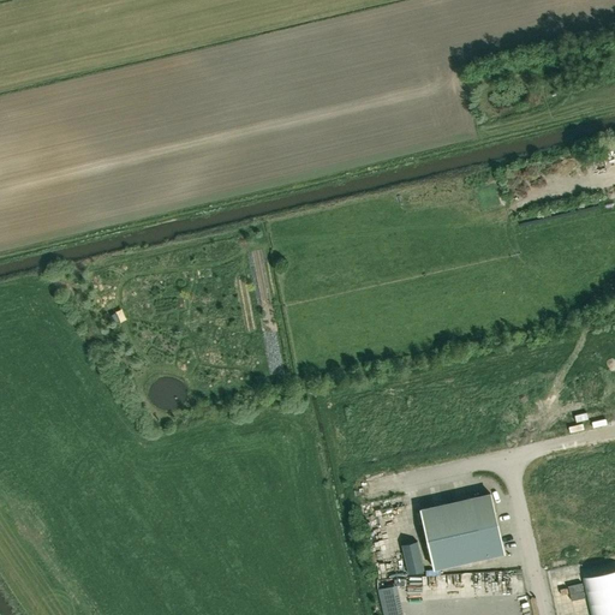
[(435,568),(505,553),(491,493),(422,509),(435,568)]
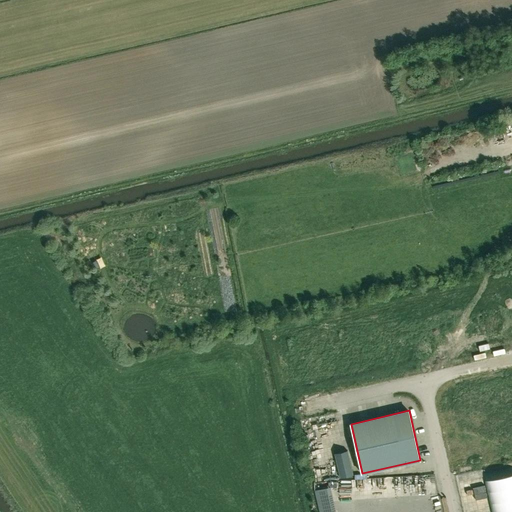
[(471,434),(463,437),(469,450),(477,447),(471,434)]
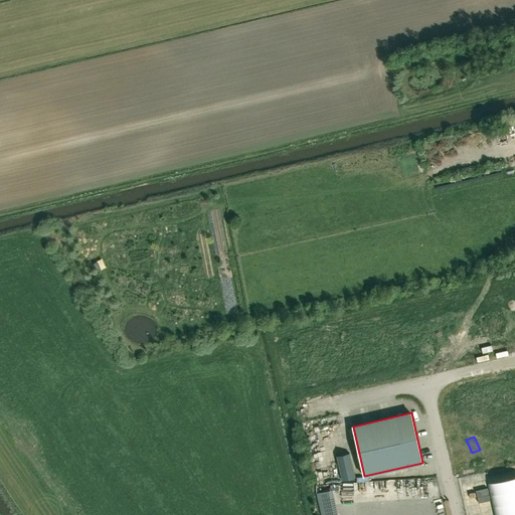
[(349,453),(337,456),(342,481),(355,478),(349,453)]
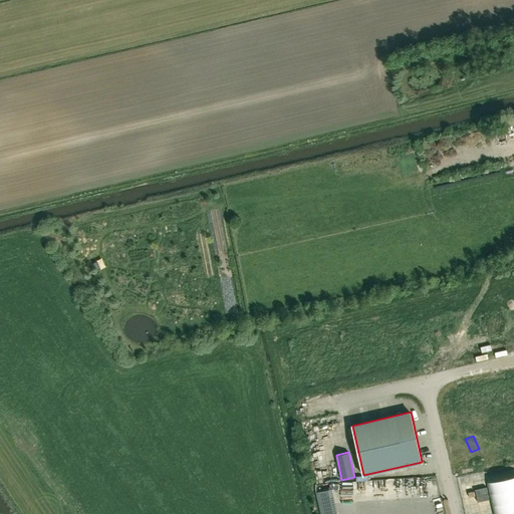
[(513,513),(513,468),(486,475),(494,513),(513,513)]
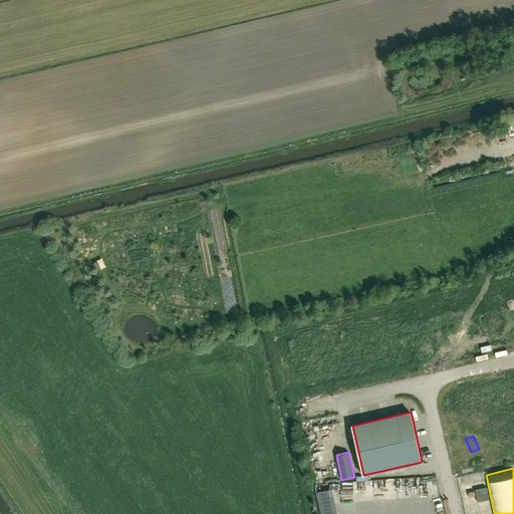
[(320,492),(320,484),(315,484),(316,493),(317,492),(321,513),(336,513),(331,489),(320,492)]
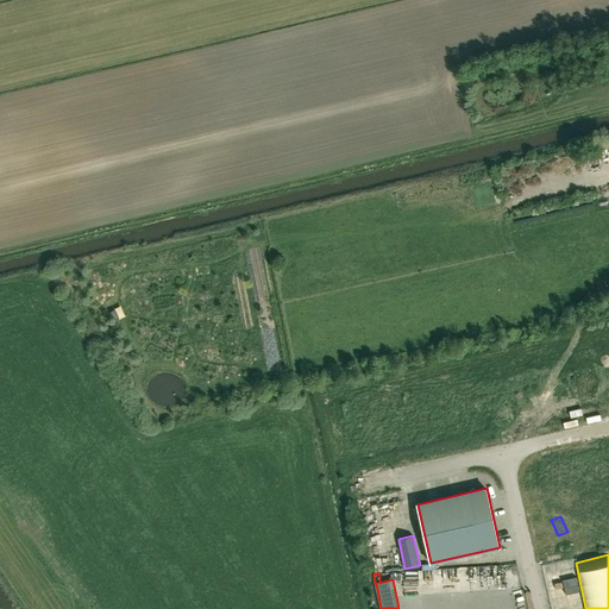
All buildings are outlined.
